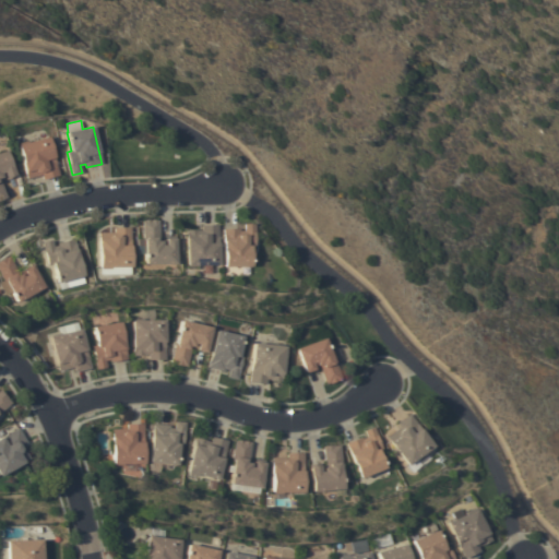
[(48,137),(59,176),(43,180),(42,175),(26,179),(18,145),(48,137)]
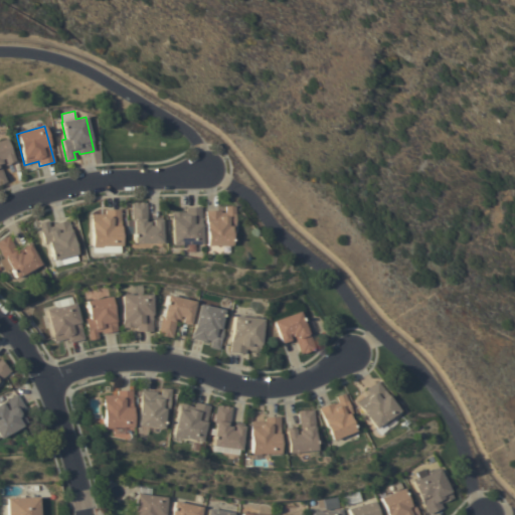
[(0,141),(6,139),(13,159),(15,163),(6,166),(5,163),(0,165),(6,182),(0,184),(0,141)]
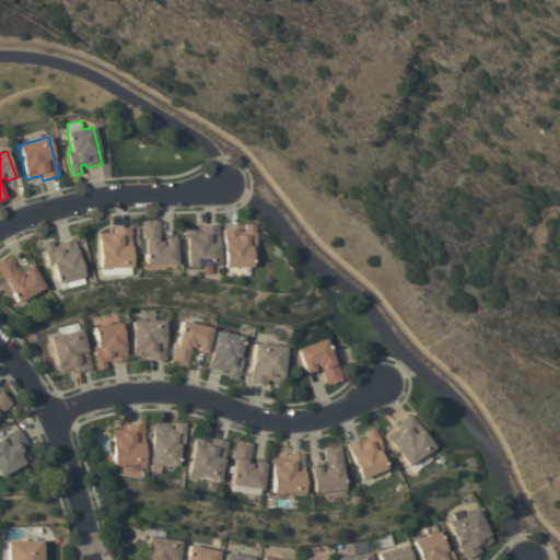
[(175,265),(144,265),(143,246),(138,246),(138,240),(142,240),(142,221),(144,221),(144,220),(156,220),(156,221),(159,221),(160,238),(175,238),(175,265)]
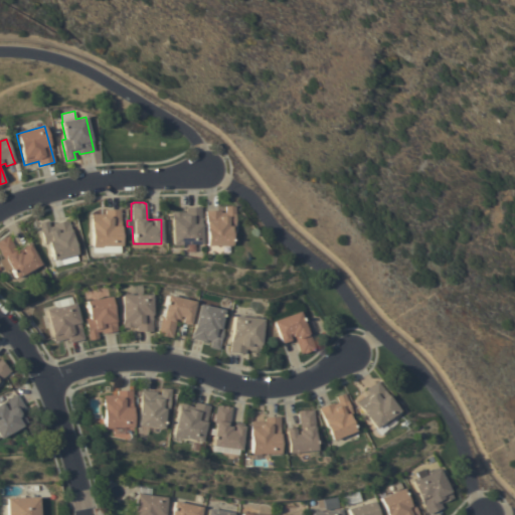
[(220,210),(220,213),(224,213),(224,206),(233,206),(234,227),(230,227),(230,245),(205,246),(204,211),(220,210)]
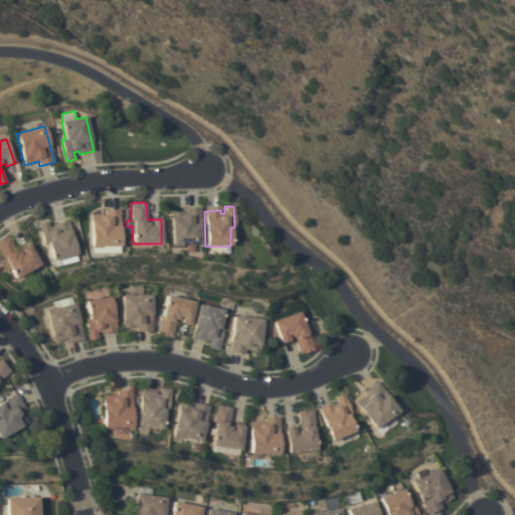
[(200,207),(201,244),(171,244),(170,218),(171,218),(171,211),(182,211),(182,212),(185,212),(185,207),(200,207)]
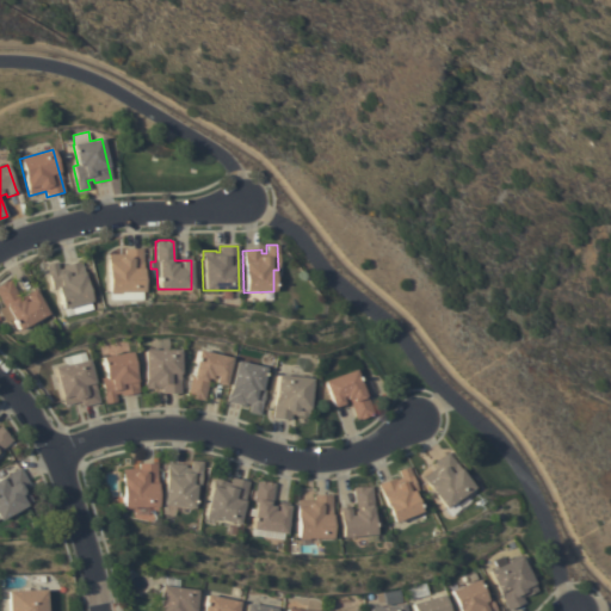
[(142,248),(143,292),(142,292),(142,300),(109,300),(109,292),(107,292),(107,254),(124,254),(124,248),(142,248)]
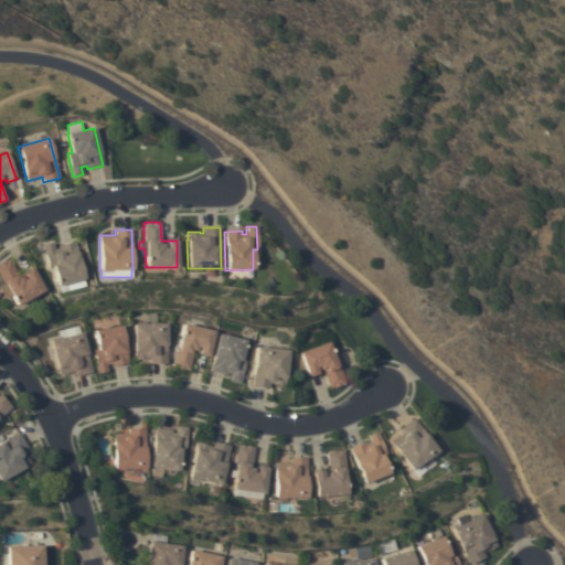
[(75,242),(84,279),(57,286),(53,267),(48,268),(42,245),(52,243),(54,249),(59,248),(59,246),(75,242)]
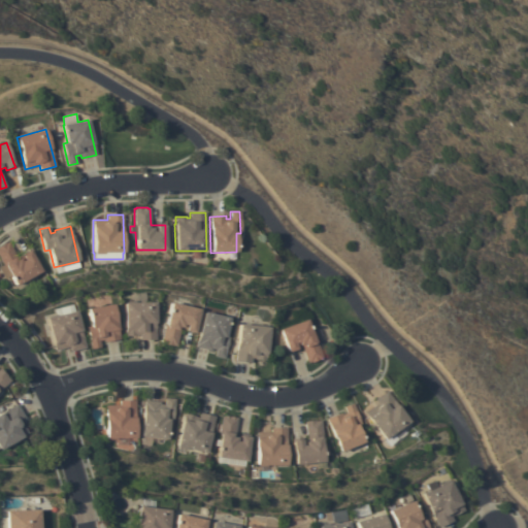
[(5,266),(4,266),(0,258),(0,245),(5,242),(5,243),(8,242),(17,257),(30,250),(41,270),(15,285),(5,266)]
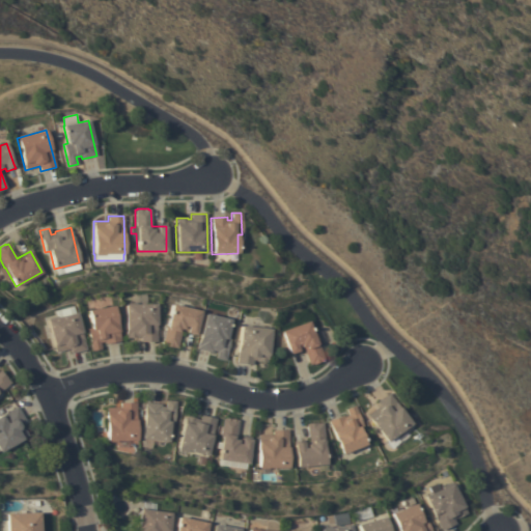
[(50,271),(52,277),(76,271),(75,263),(50,271)]
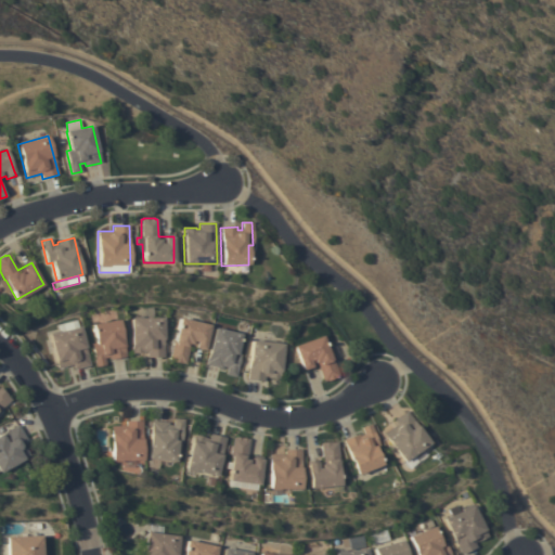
[(164,318),(164,358),(147,358),(147,353),(131,353),(131,318),(164,318)]
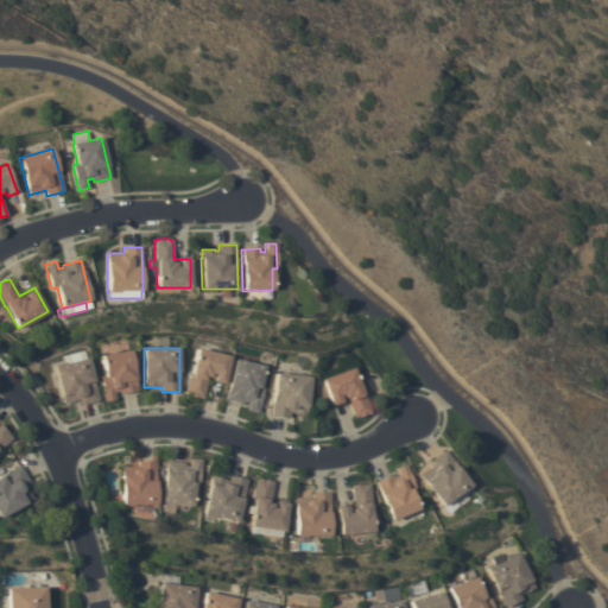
[(230,356),(225,384),(213,381),(214,379),(208,378),(203,398),(200,398),(198,399),(189,397),(190,396),(185,394),(190,373),(192,373),(197,348),(230,356)]
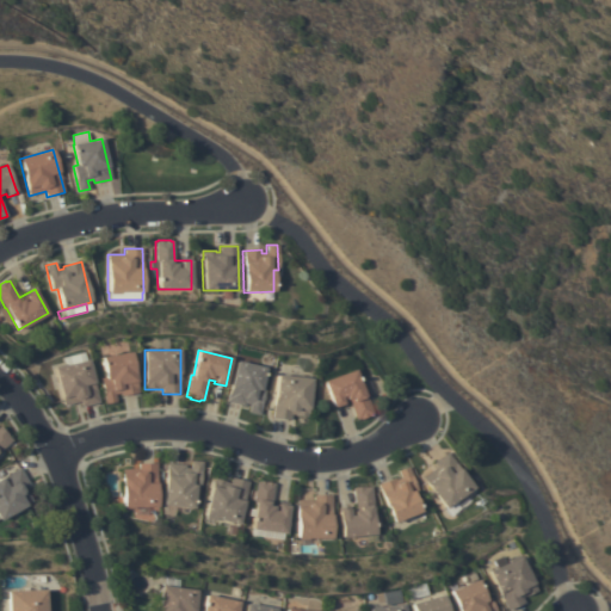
[(131,352),(139,393),(121,396),(121,394),(115,394),(116,402),(105,403),(102,378),(106,377),(103,357),(131,352)]
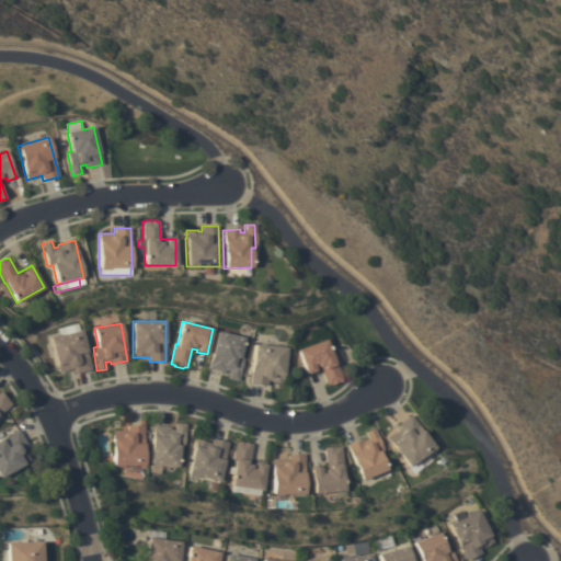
[(81,330),(91,369),(75,374),(73,369),(58,373),(49,339),(81,330)]
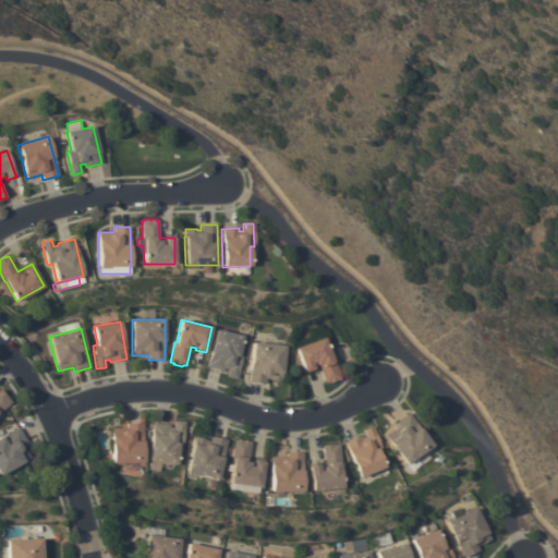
[(243,336),(239,354),(243,355),(238,379),(227,376),(228,370),(225,368),(223,372),(207,367),(209,356),(216,329),(243,336)]
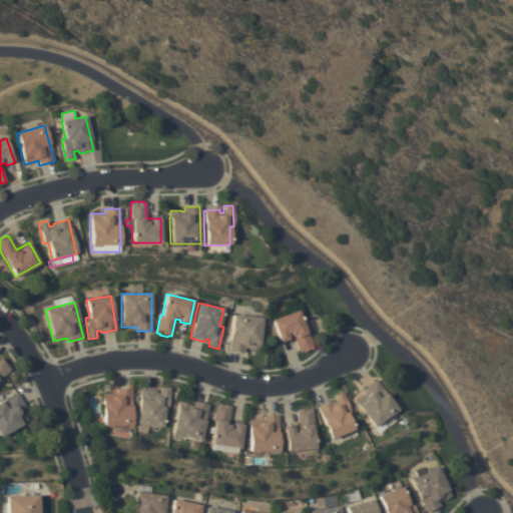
[(299,310),(299,311),(303,319),(301,320),(306,332),(307,331),(314,348),(310,349),(311,350),(303,353),(302,352),(300,353),(293,336),(287,338),(288,340),(280,343),(272,321),(299,310)]
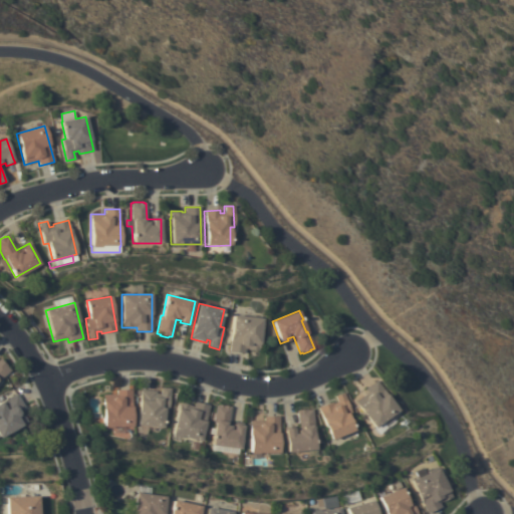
[(262,318),(259,351),(248,350),(248,348),(245,348),(244,353),(230,351),(233,315),(262,318)]
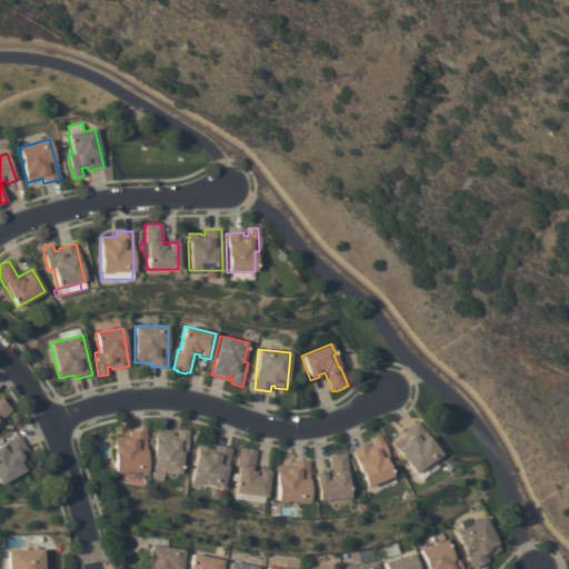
[(0,397),(7,405),(6,405),(10,410),(0,420),(0,397)]
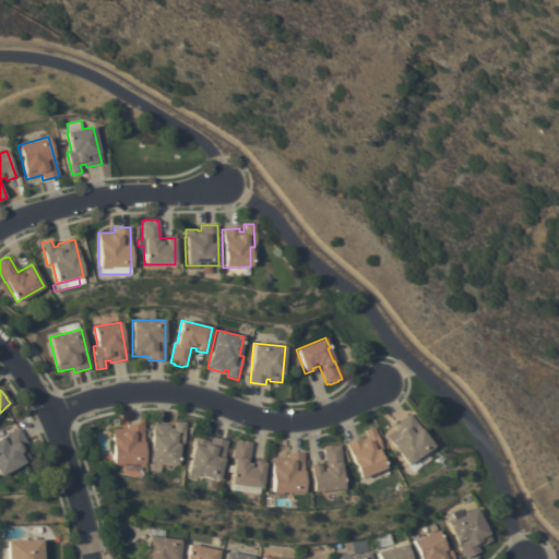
[(432,447),(416,459),(417,459),(409,464),(408,464),(406,465),(387,437),(399,428),(395,424),(409,414),(432,447)]
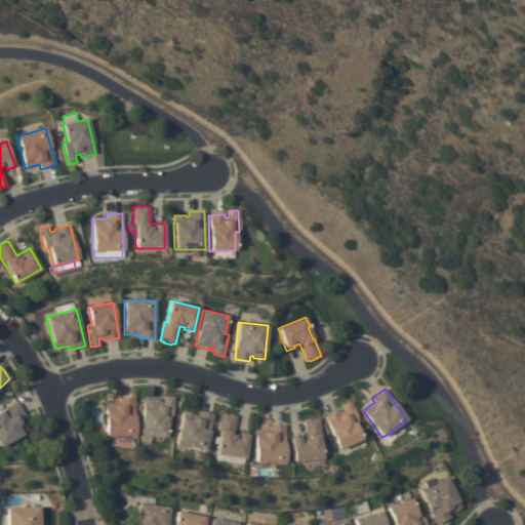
[(143,408),(144,398),(159,400),(159,402),(163,403),(164,396),(173,397),(171,419),(167,418),(165,437),(139,434),(143,408)]
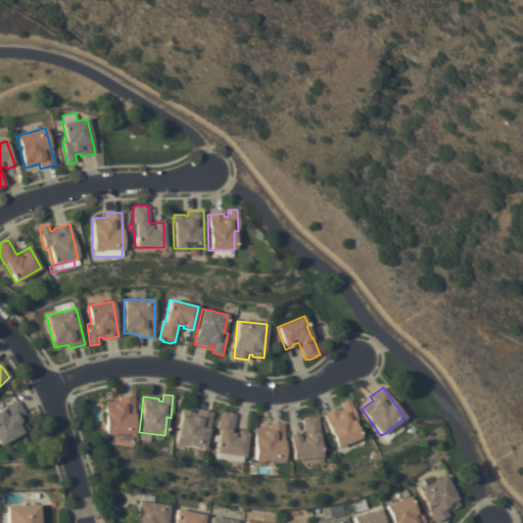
[(134,434),(104,434),(104,401),(119,401),(119,396),(134,396),(134,434)]
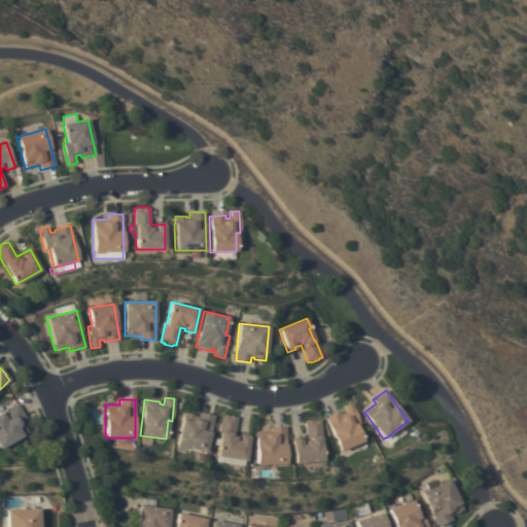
[(360,423),(356,424),(363,442),(339,451),(325,418),(341,412),(341,414),(345,413),(343,406),(352,402),(360,423)]
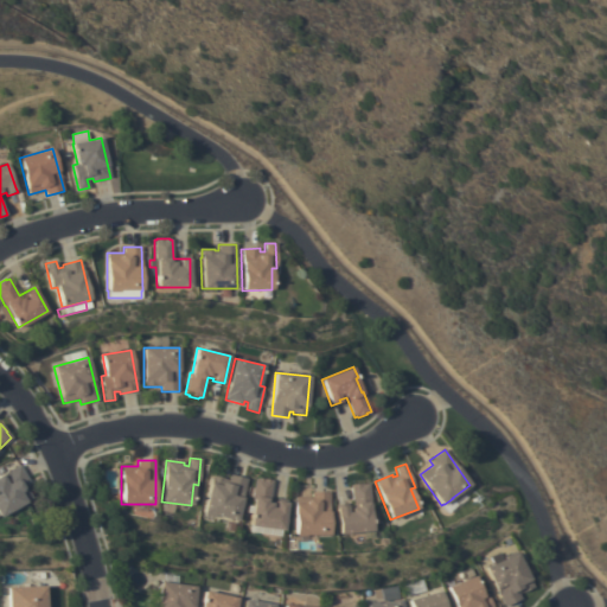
[(0,475),(20,465),(30,480),(24,484),(32,498),(25,502),(26,503),(0,518),(0,475)]
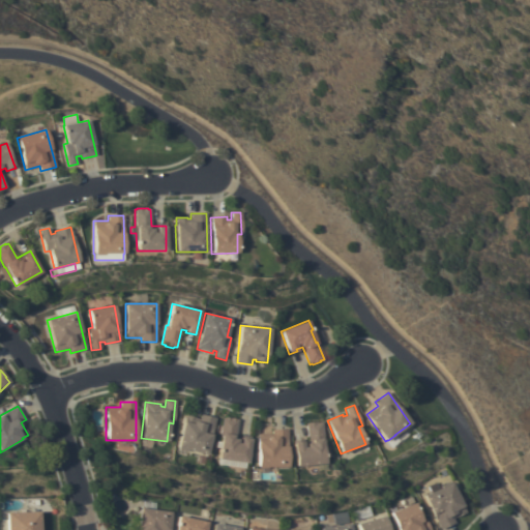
[(185,415),(197,417),(197,418),(199,419),(200,414),(215,418),(207,454),(177,447),(185,415)]
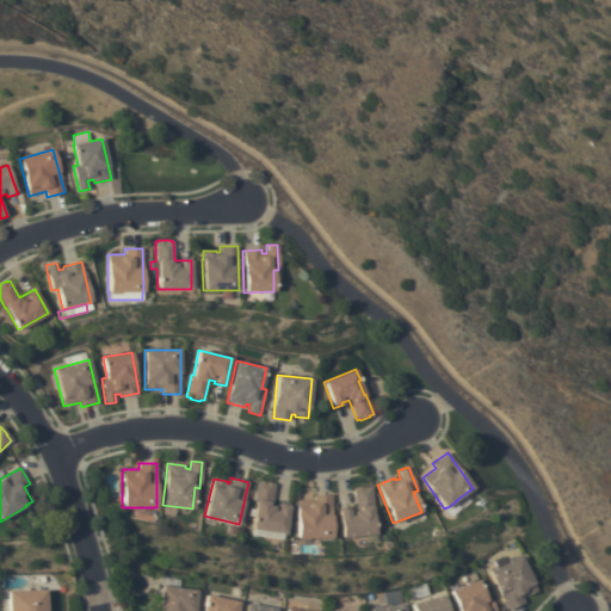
[(285,534),(251,529),(254,503),(253,503),(255,481),(258,482),(259,481),(272,482),(272,483),(275,483),(272,505),(278,505),(278,501),(289,503),(285,534)]
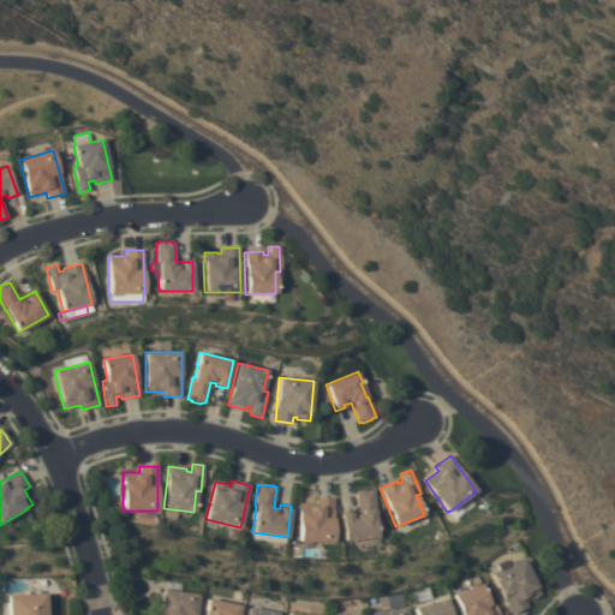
[(376,511),(375,512),(377,538),(344,542),(340,514),(358,512),(356,490),(366,489),(366,490),(374,489),(376,511)]
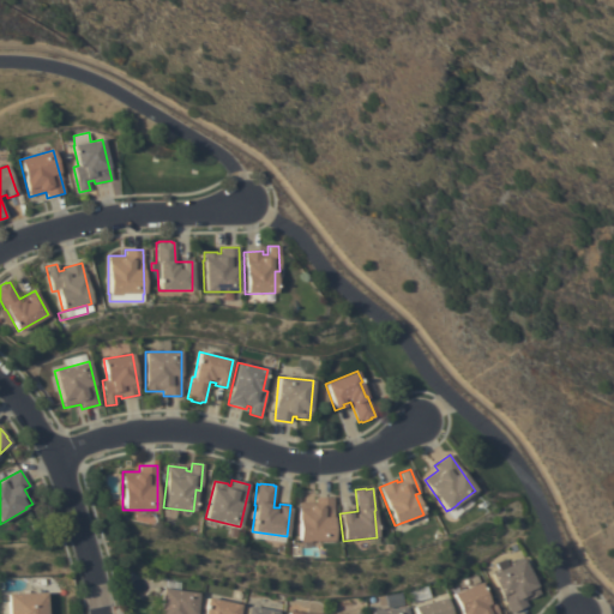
[(333,498),(332,542),(296,541),(298,511),(298,503),(314,503),(314,498),(333,498)]
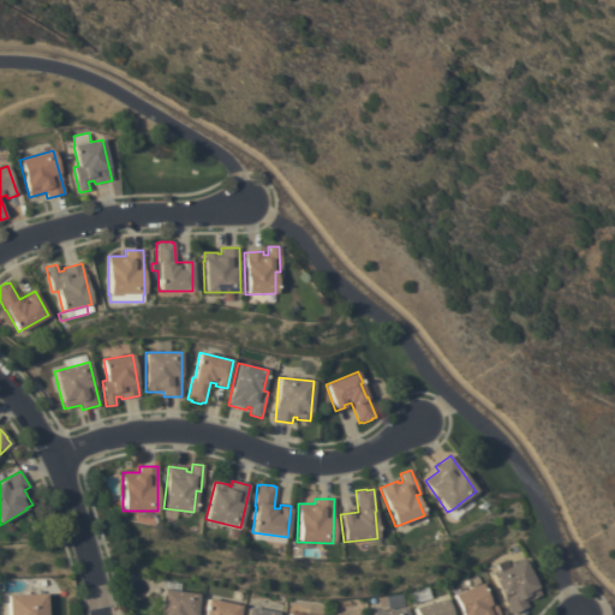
[(541,595),(529,601),(529,599),(525,601),(527,607),(511,614),(491,575),(500,571),(496,565),(506,560),(509,566),(524,559),(541,595)]
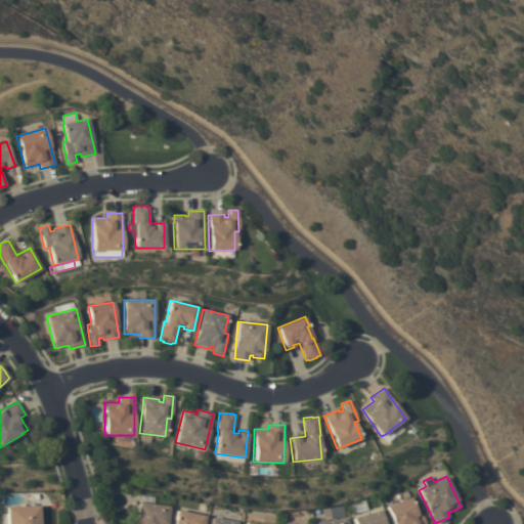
[(409,496),(417,514),(420,512),(425,523),(393,523),(386,507),(409,496)]
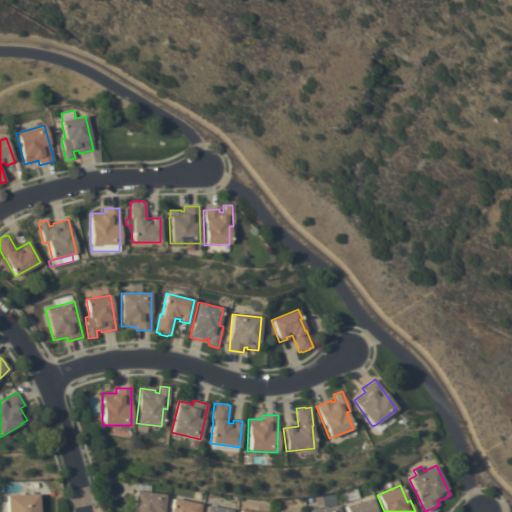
[(165,495),(163,511),(132,511),(136,491),(165,495)]
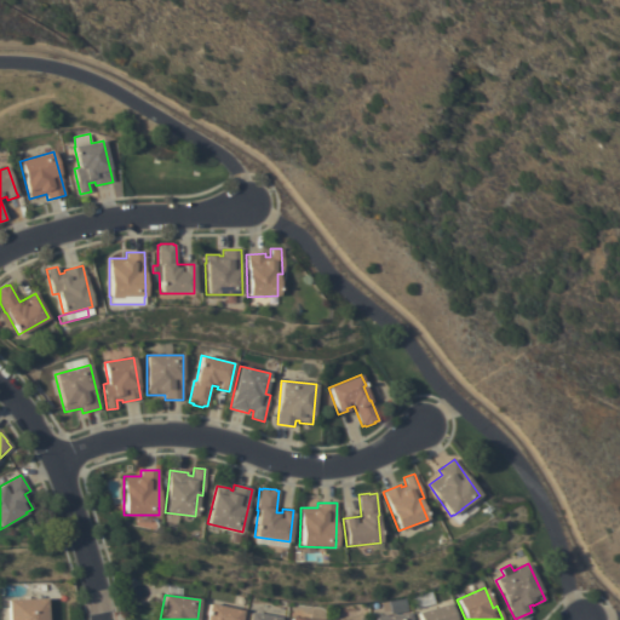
[(46,598),(47,619),(7,619),(7,600),(46,598)]
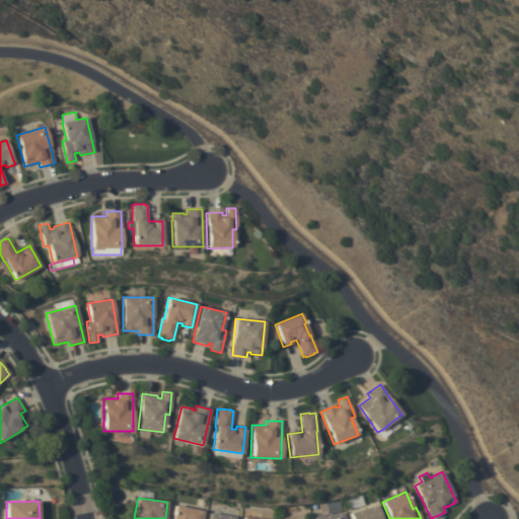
[(203,511),(201,518),(171,518),(175,505),(203,511)]
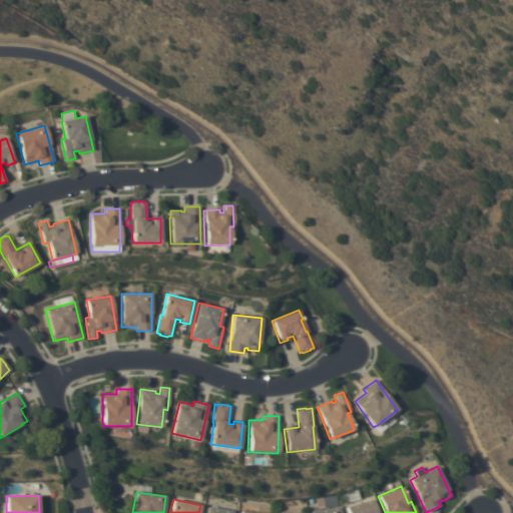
[(372,499),(376,512),(347,512),(345,507),(372,499)]
